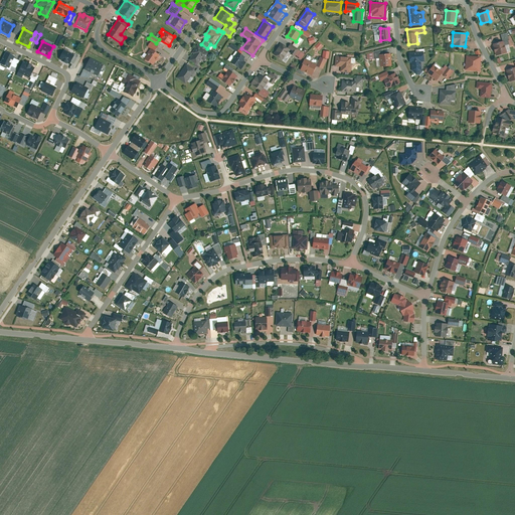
[(158,45),(151,41),(148,45),(155,50),(158,45)]
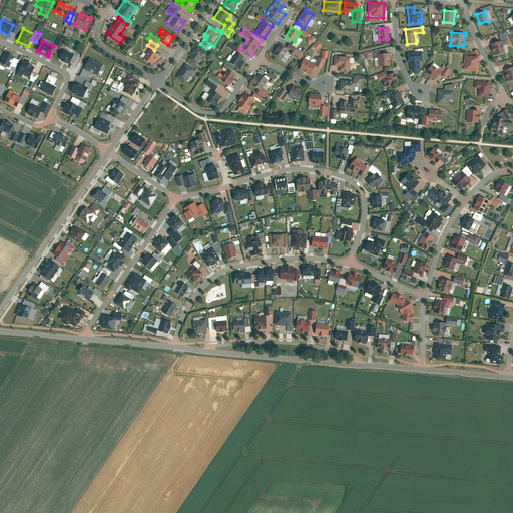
[(315,46),(319,50),(324,46),(320,42),(315,46)]
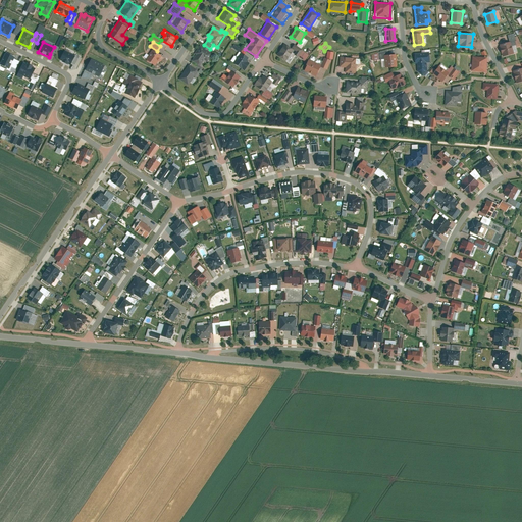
[(511,43),(500,46),(503,57),(514,54),(511,43)]
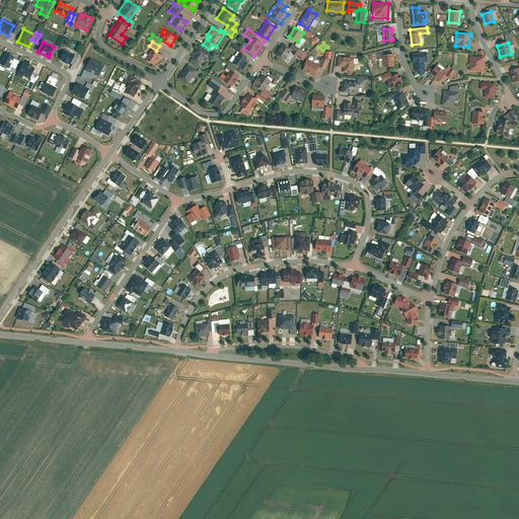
[(212,54),(199,45),(194,53),(196,54),(192,60),(199,65),(204,59),(207,61),(212,54)]
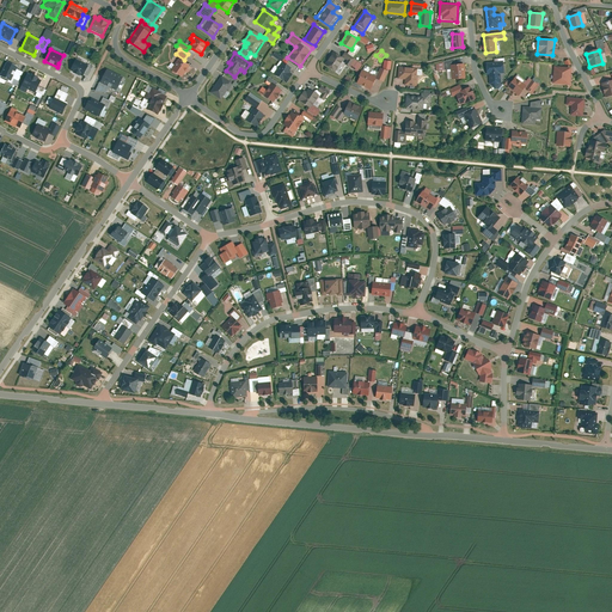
[(344,60),(334,53),(325,66),(336,73),(344,60)]
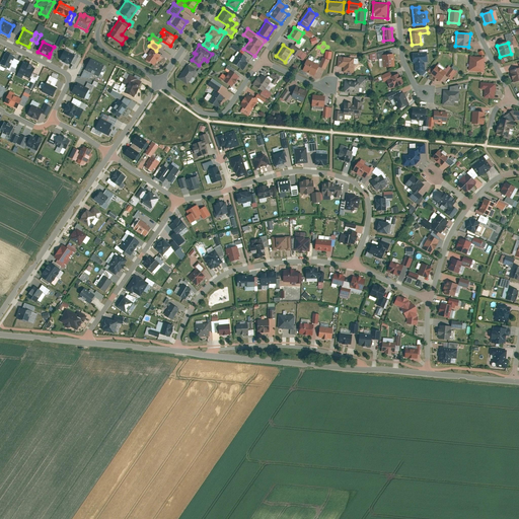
[(54,46),(54,47),(50,54),(55,56),(59,48),(54,46)]
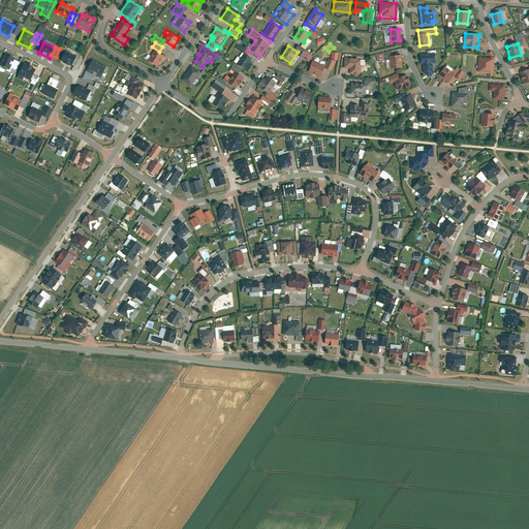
[(158,66),(164,56),(160,53),(156,51),(149,61),(152,63),(153,62),(158,66)]
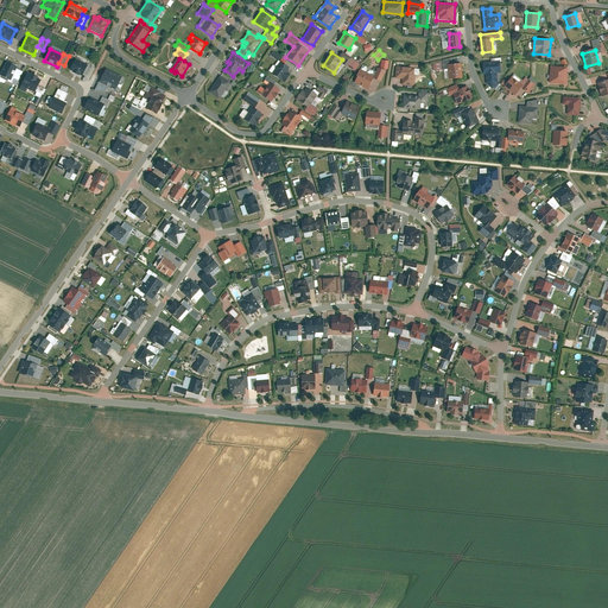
[(75,59),(70,70),(82,76),(83,75),(88,65),(75,59)]
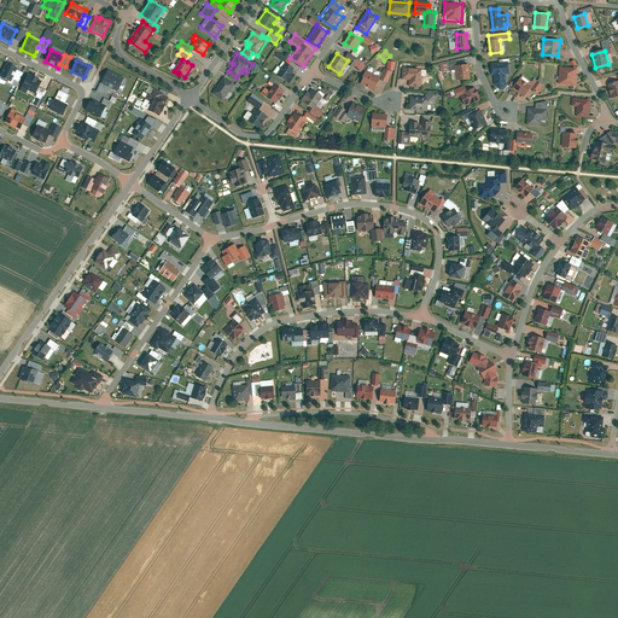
[(7,62),(0,76),(0,77),(11,82),(12,80),(17,70),(18,68),(7,62)]
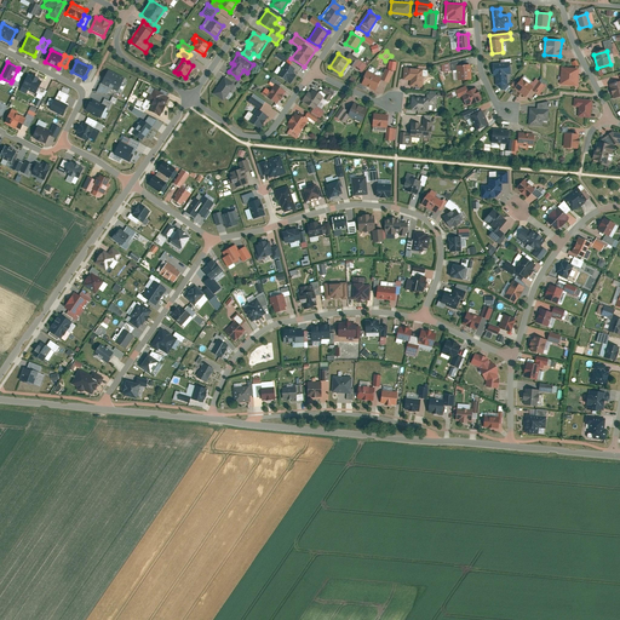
[(280,72),(279,75),(291,84),(296,76),(292,74),(292,72),(294,67),(287,62),(283,67),(281,68),(280,69),(280,72)]
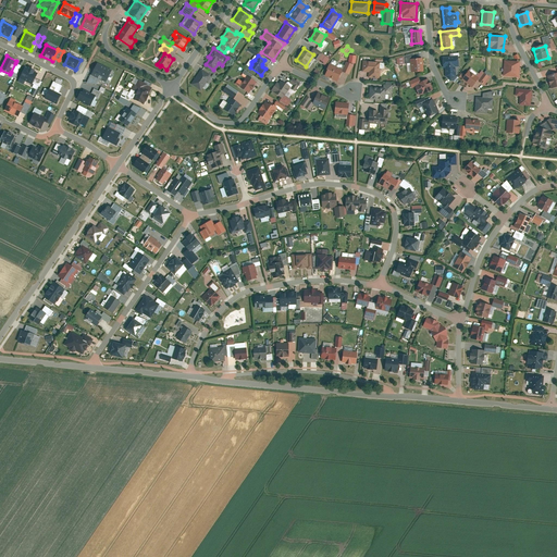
[(459,57),(442,58),(443,65),(445,65),(446,76),(454,81),(456,76),(456,65),(459,65),(459,57)]
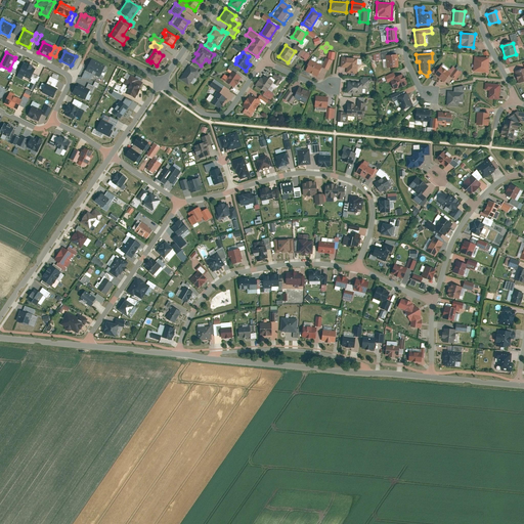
[(397,54),(387,55),(388,68),(398,67),(397,54)]
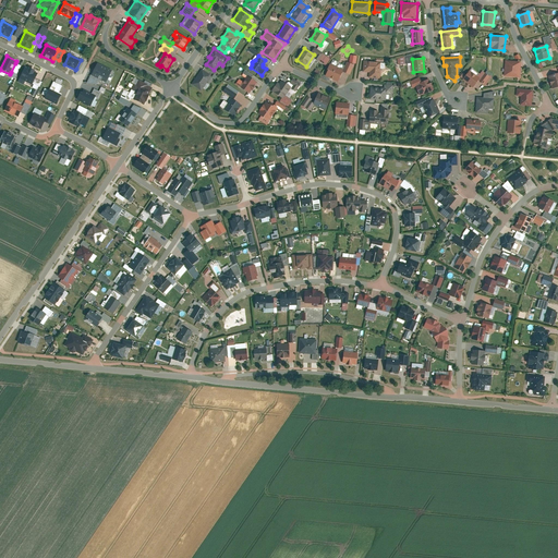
[(383,61),(364,60),(364,71),(371,72),(371,79),(381,79),(383,61)]
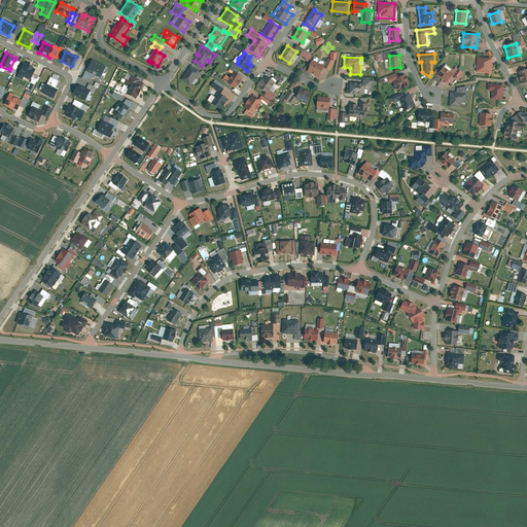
[(492,58),(478,57),(478,71),(492,72),(492,58)]
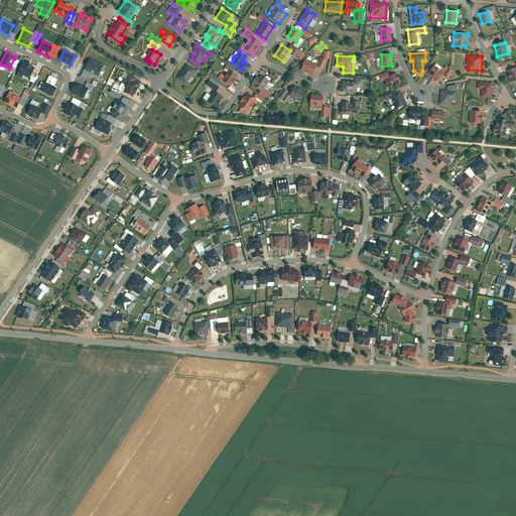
[(19,61),(14,58),(10,67),(16,69),(19,61)]
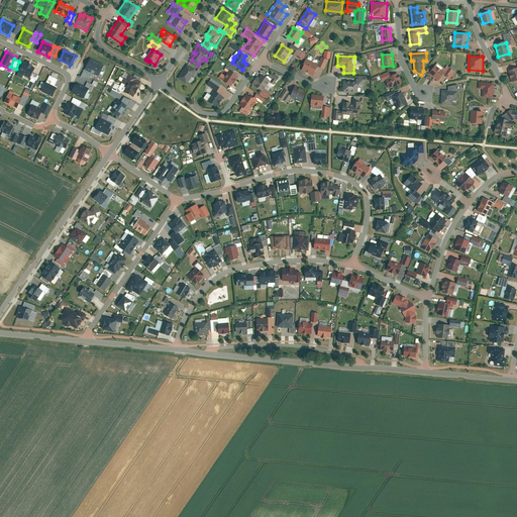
[(90,59),(85,71),(98,77),(103,66),(90,59)]
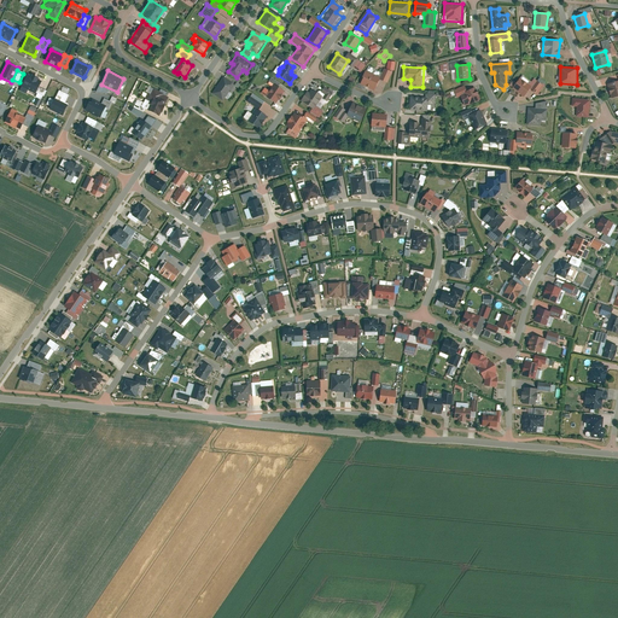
[(382,76),(367,70),(361,82),(375,89),(382,76)]
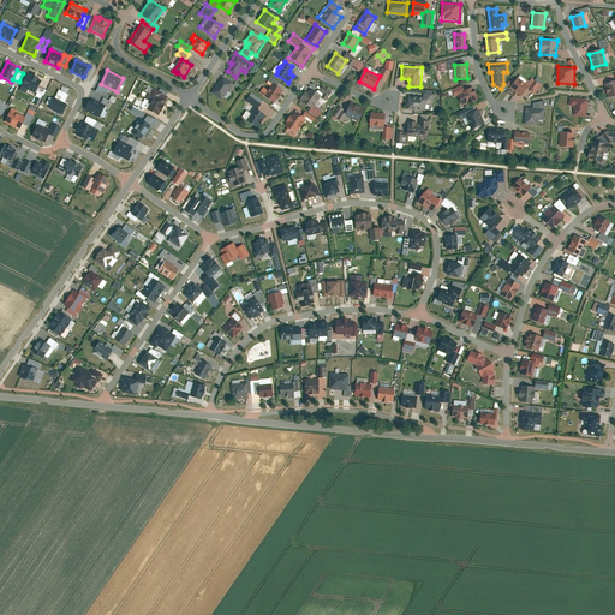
[(28,73),(21,87),(35,94),(42,81),(28,73)]
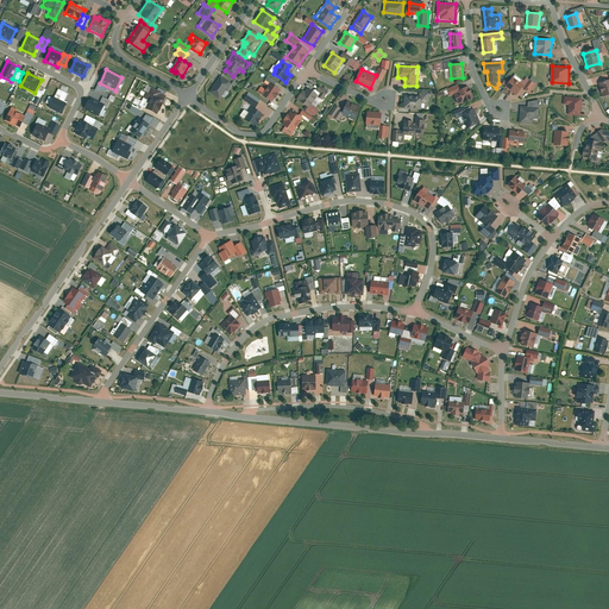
[(221,76),(211,92),(221,99),(232,83),(221,76)]
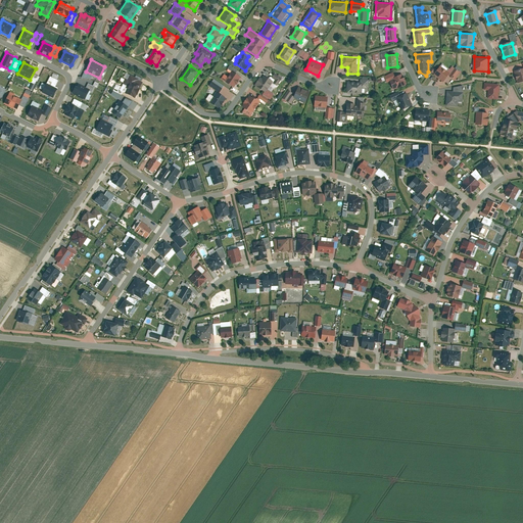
[(450,73),(440,65),(434,75),(444,82),(450,73)]
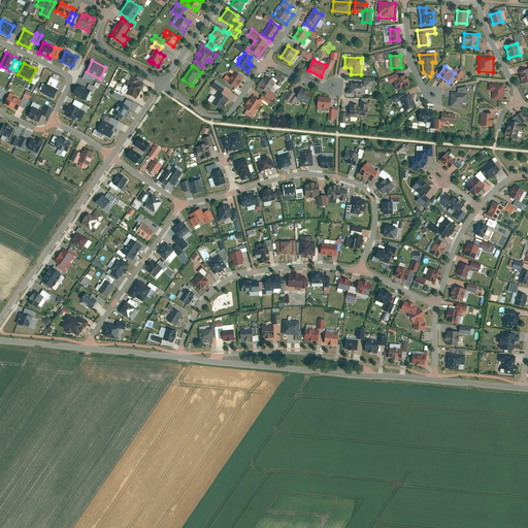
[(527,69),(519,73),(522,85),(527,83),(527,69)]
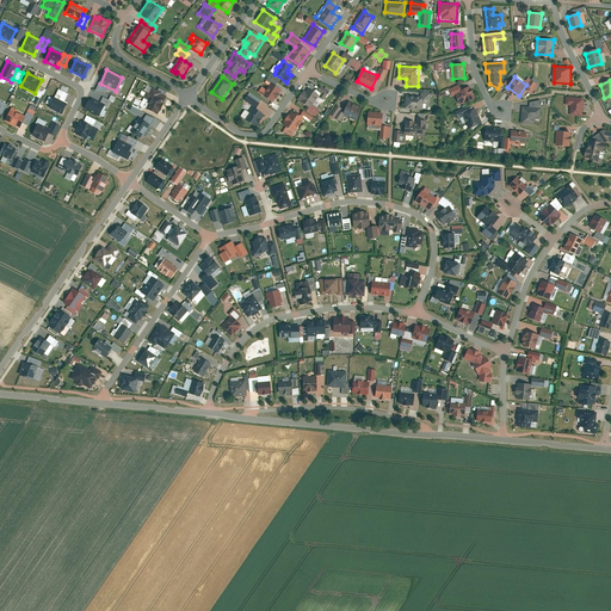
[(272,84),(264,96),(266,97),(266,98),(272,102),(276,96),(277,97),(279,93),(279,92),(281,88),(276,85),(272,84)]
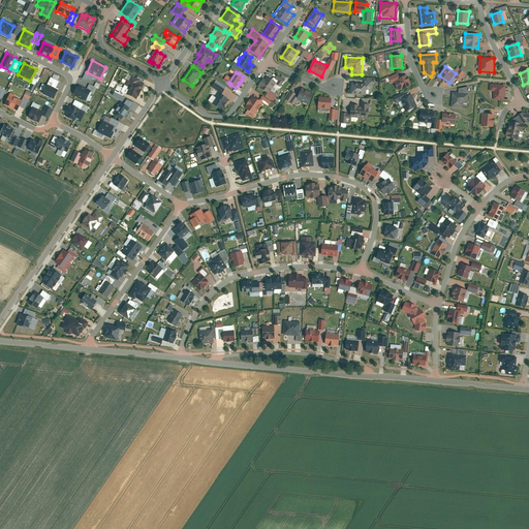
[(407,74),(395,80),(399,90),(411,85),(407,74)]
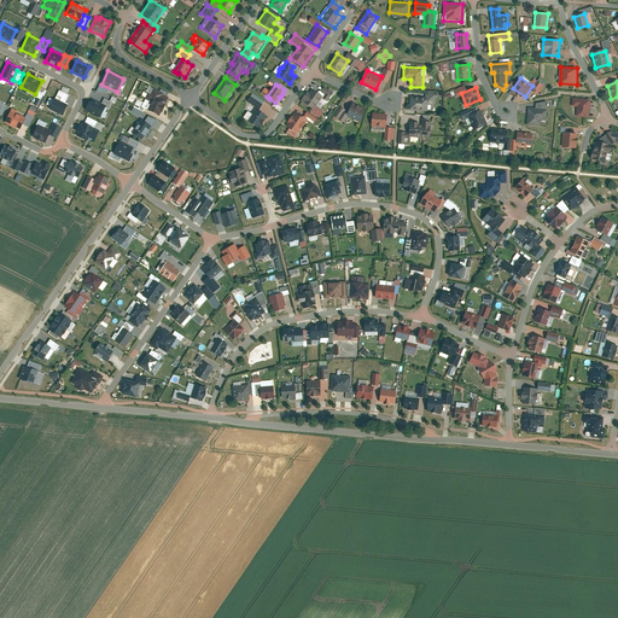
[(168,95),(150,88),(146,99),(151,101),(147,110),(158,115),(168,95)]
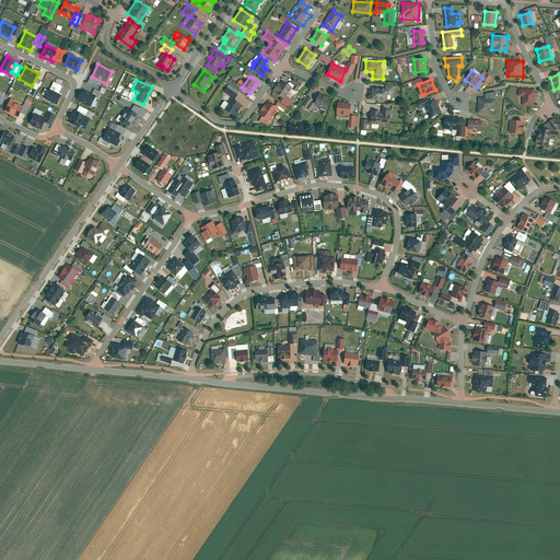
[(275,92),(273,93),(283,100),(292,86),(282,81),(280,84),(278,82),(272,91),(275,92)]
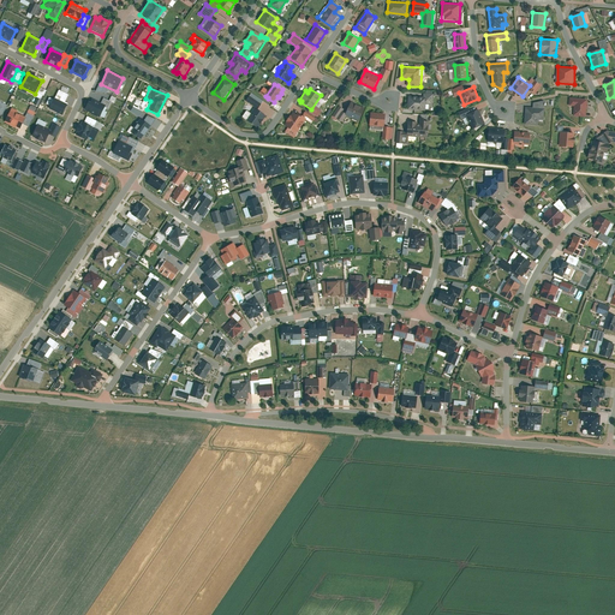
[(59,90),(55,97),(65,101),(69,95),(59,90)]
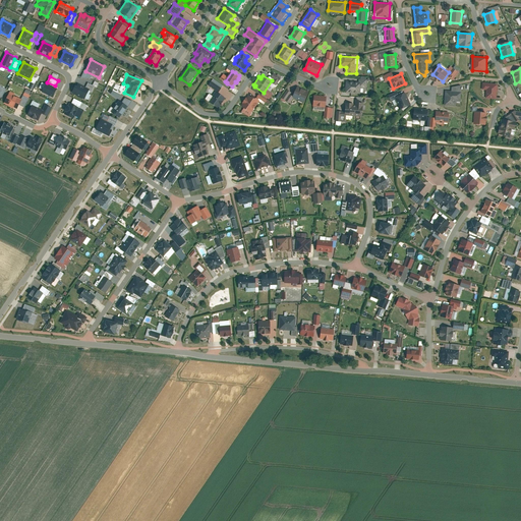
[(223,87),(213,79),(209,85),(220,92),(223,87)]
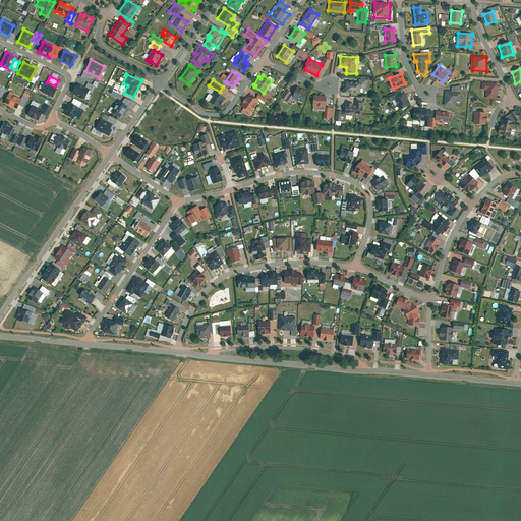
[(361,82),(347,81),(346,93),(360,93),(361,82)]
